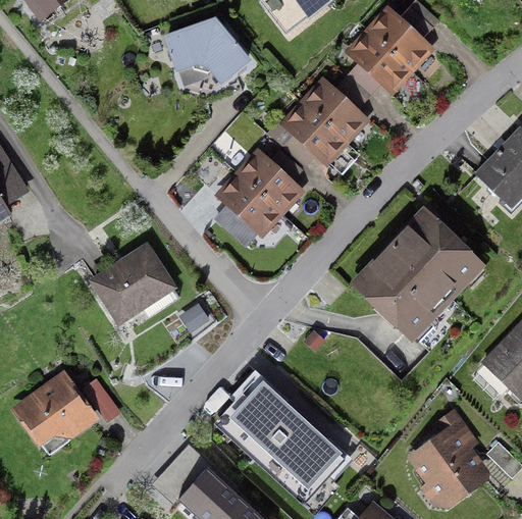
[(22,0),(40,23),(71,0),(22,0)]
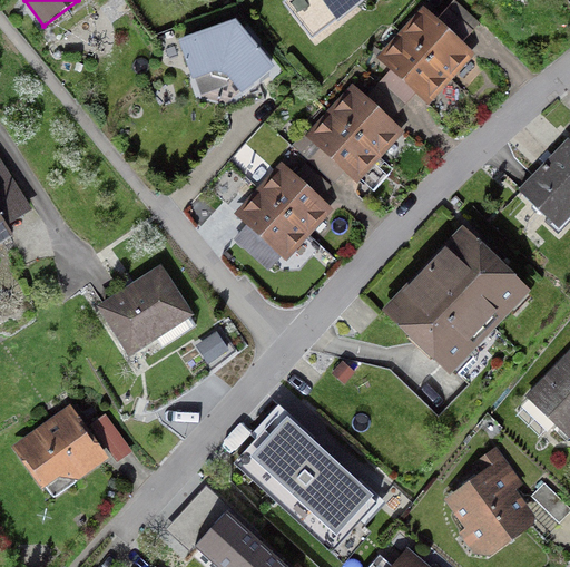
[(337,20),(363,0),(284,0),(283,1),(312,38),(336,19),(337,20)]
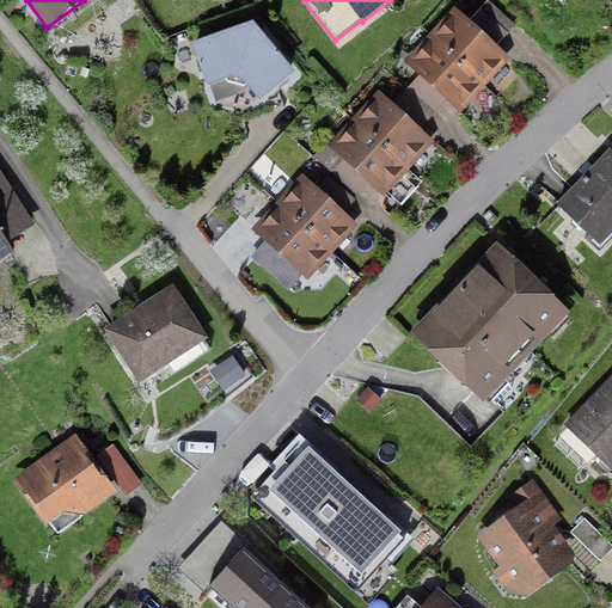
[(460,111),(510,56),(497,45),(516,24),(489,0),(487,0),(470,19),(454,5),(442,17),(417,45),(404,60),(418,74),(447,100),(460,111)]
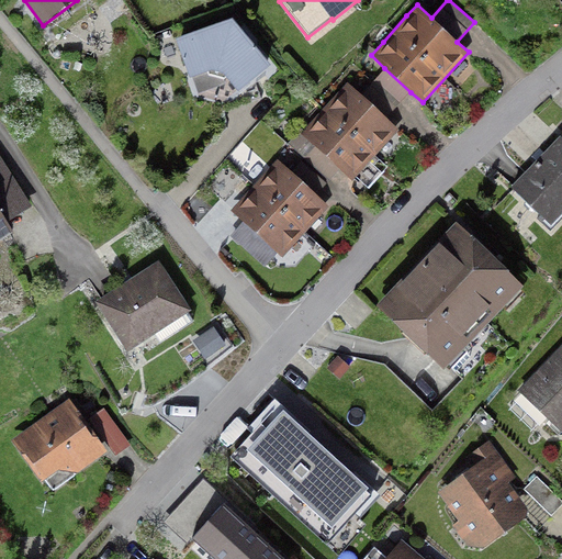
[(261,97),(257,80),(270,65),(233,19),(176,40),(190,80),(193,79),(198,92),(225,82),(226,79),(238,94),(247,87),(251,101),(261,97)]
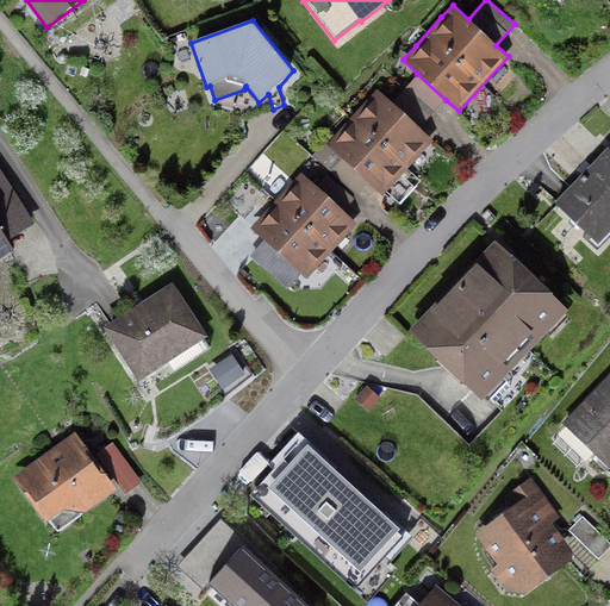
[(421,127),(446,100),(417,74),(392,101),(421,127)]
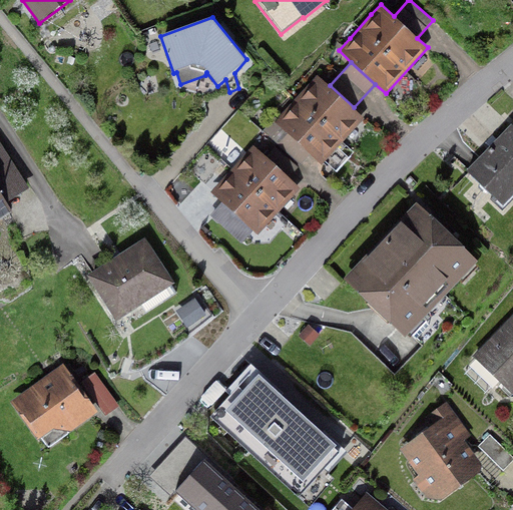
[(275,120),(322,163),(364,116),(354,107),(330,85),(317,74),(309,83),(285,109),(275,120)]
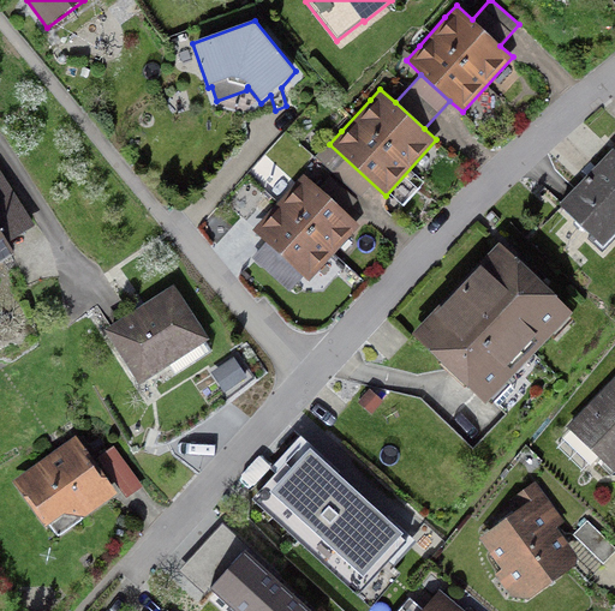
[(614,233),(614,150),(613,148),(559,204),(603,247),(614,233)]
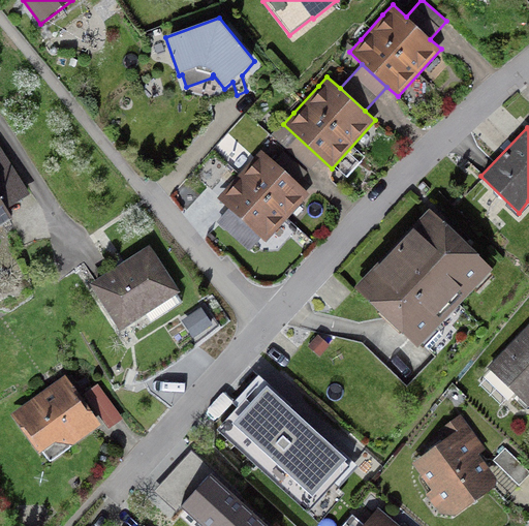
[(0,224),(12,217),(7,209),(31,193),(0,146),(0,224)]
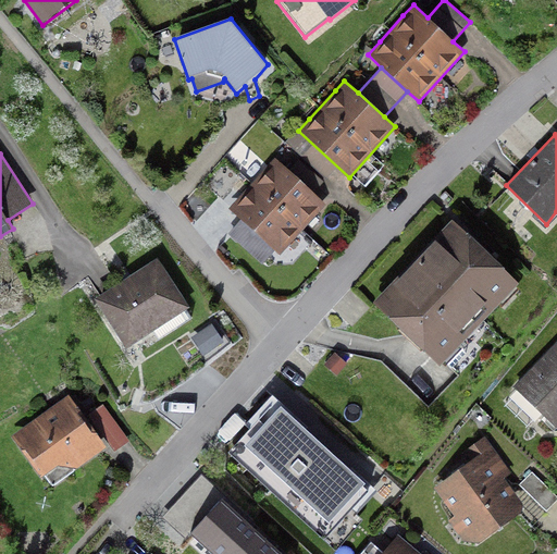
[(274,158),(268,165),(237,198),(229,208),(242,219),(230,232),(263,263),(275,250),(280,255),(325,205),(313,194),(325,181),(299,158),(288,170),(274,158)]
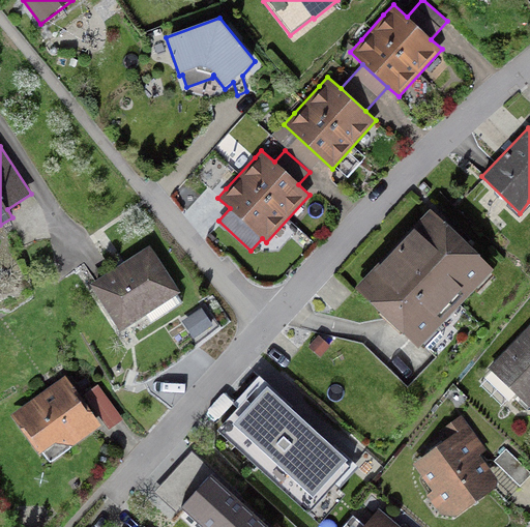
[(434,218),(367,288),(419,338),(486,268),(434,218)]
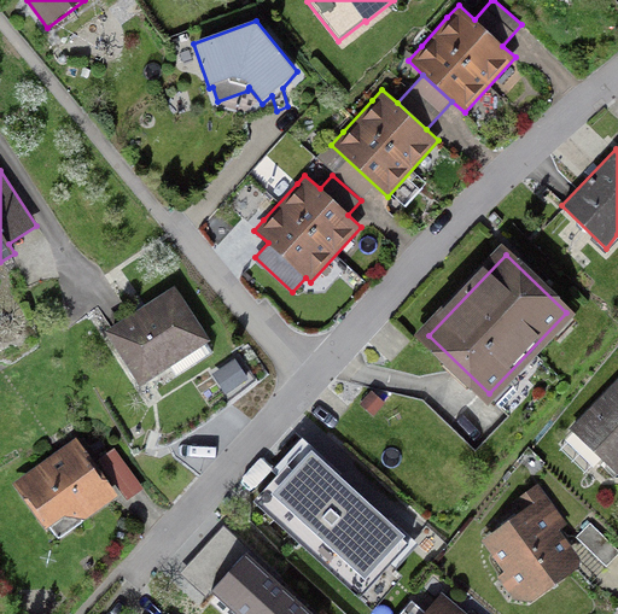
[(210,340),(175,286),(141,307),(105,331),(140,386),(210,340)]
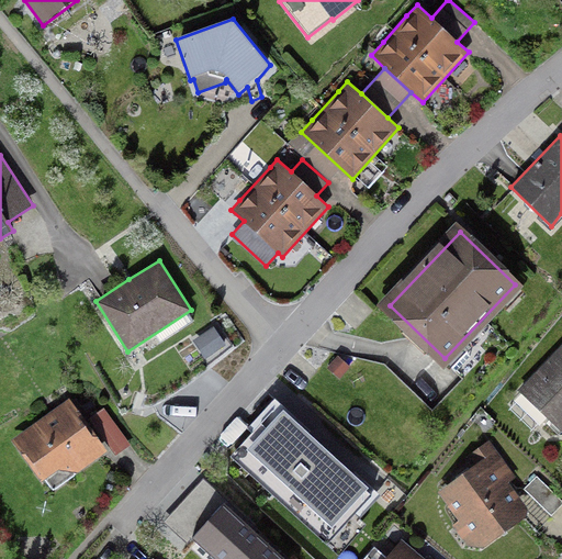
[(226,345),(214,326),(193,338),(205,357),(226,345)]
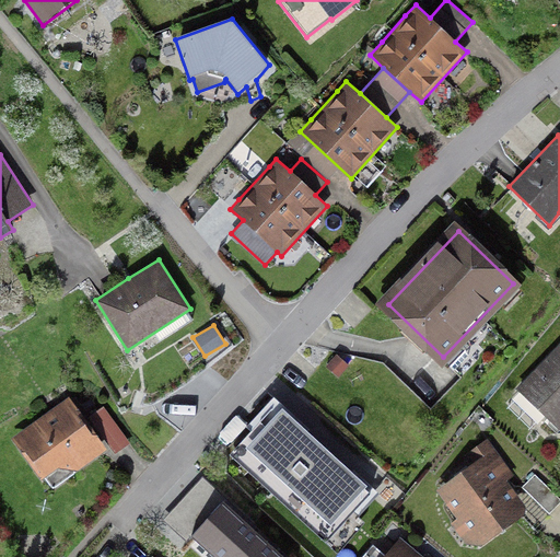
[(559,343),(515,389),(559,431),(559,430),(559,343)]
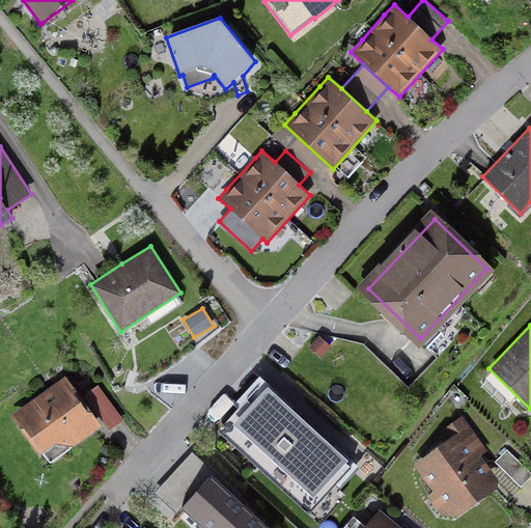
[(72,447),(102,425),(65,376),(10,415),(39,455),(44,453),(49,462),(72,446),(72,447)]
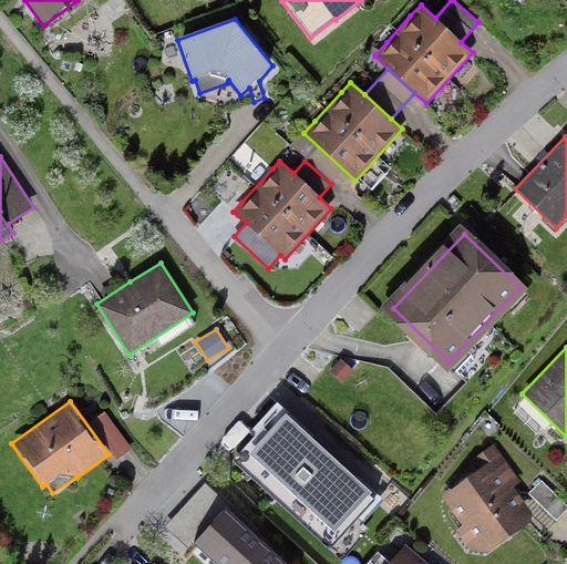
[(90,421),(116,459),(132,448),(104,410),(90,421)]
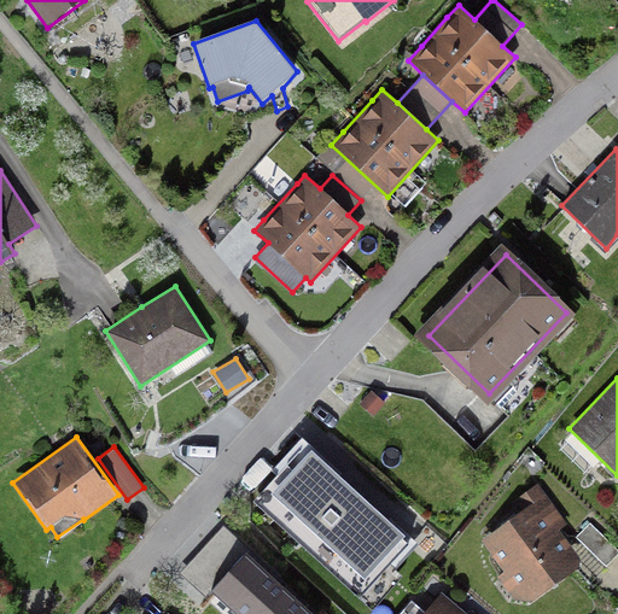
[(261,492),(366,588),(408,542),(303,446),(261,492)]
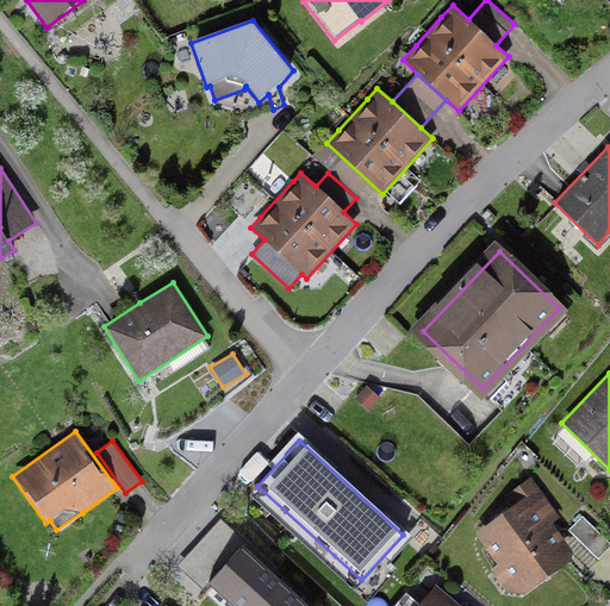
[(539,579),(556,567),(560,545),(545,522),(556,513),(533,481),(515,494),(521,504),(484,532),(516,576),(539,579)]
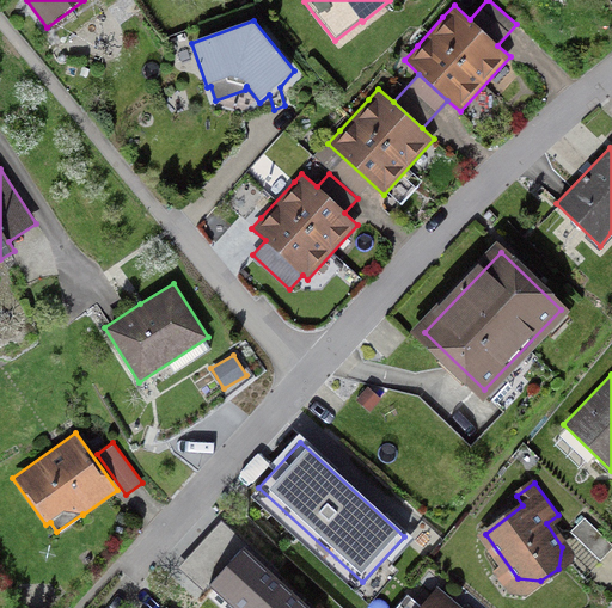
[(611,544),(585,516),(570,529),(600,559),(611,547),(611,544)]
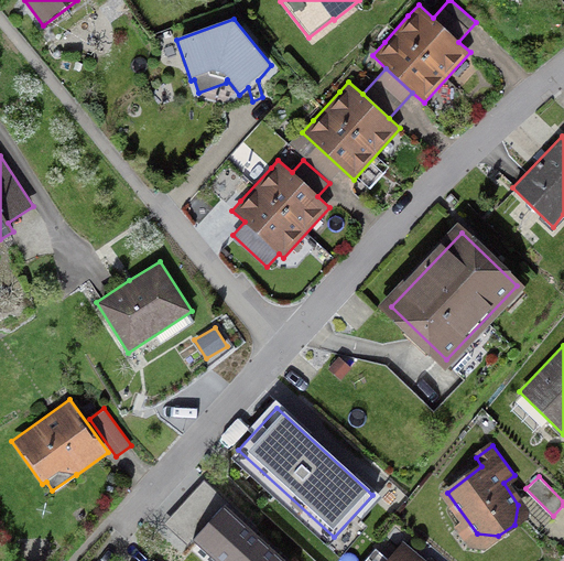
[(192,541),(213,560),(284,560),(226,507),(230,503),(204,478),(164,522),(188,545),(192,541)]
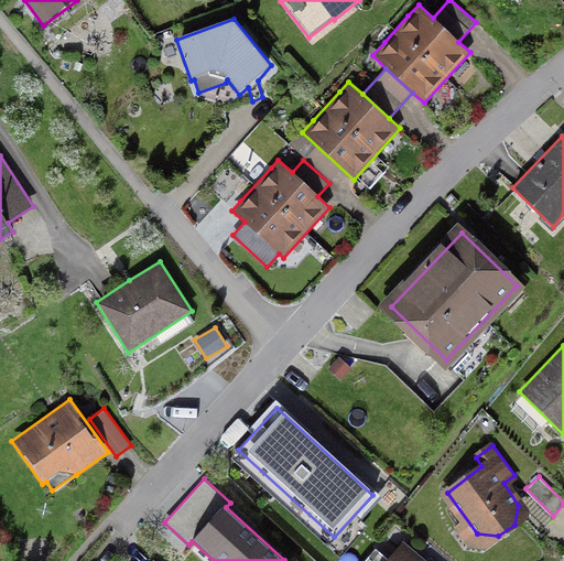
[(419,560),(399,545),(384,560),(419,560)]
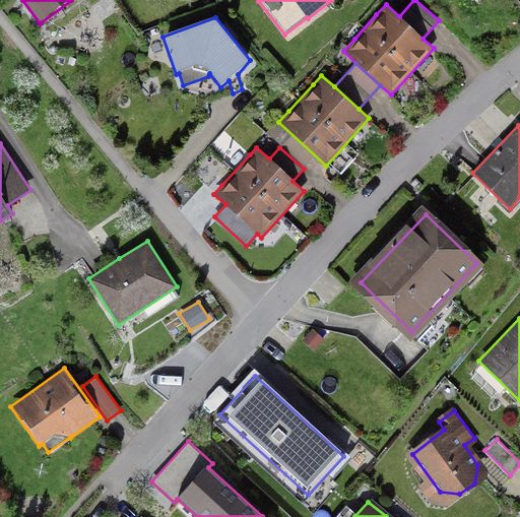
All buildings are outlined.
